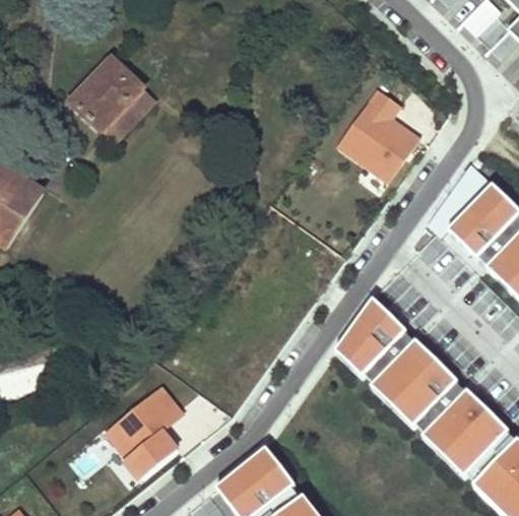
[(478,0),(458,20),(472,34),(496,10),(487,0),(478,0)]
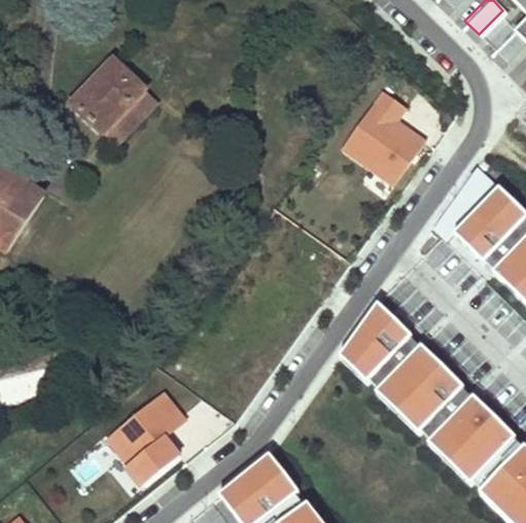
[(525,7),(518,0),(511,0),(525,14),(525,12),(525,7)]
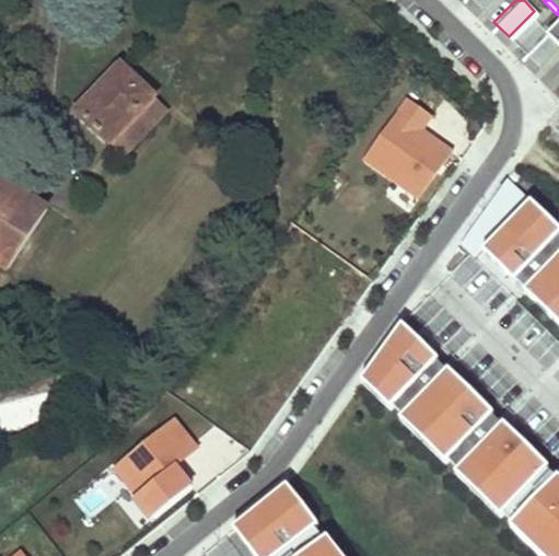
[(550,0),(558,8),(558,13),(558,15),(543,31),(557,45),(558,42),(558,0),(550,0)]
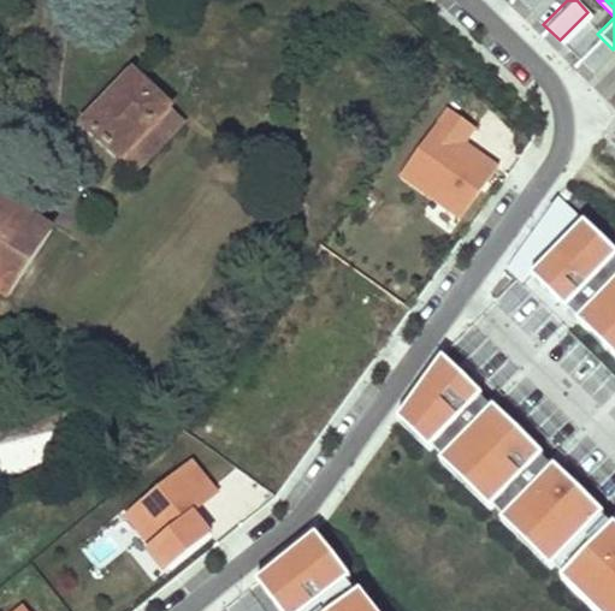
[(167,105),(131,71),(84,120),(119,155),(167,105)]
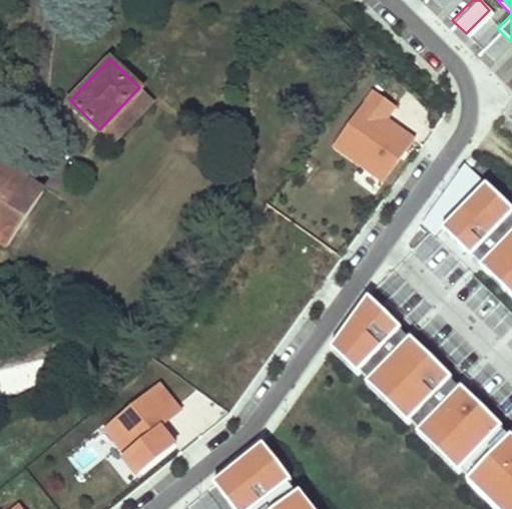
[(99,129),(111,141),(151,99),(139,87),(99,129)]
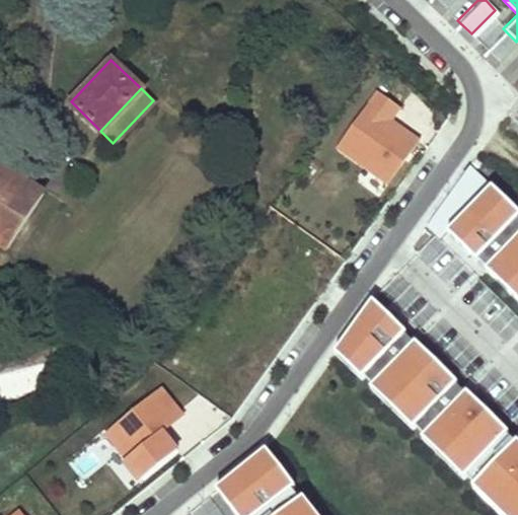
[(378,89),(368,102),(390,118),(399,104),(378,89)]
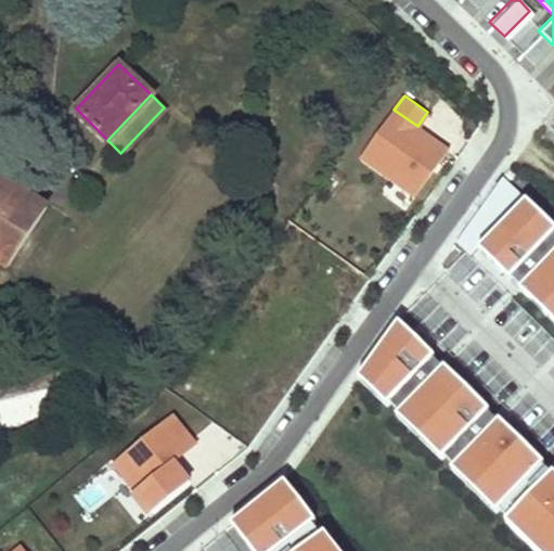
[(394,110),(361,156),(389,176),(413,193),(447,148),(417,126),(394,110)]
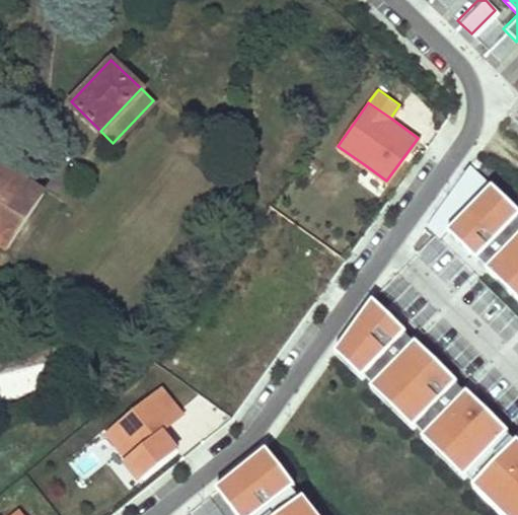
[(0,244),(5,248),(44,191),(0,163),(0,244)]
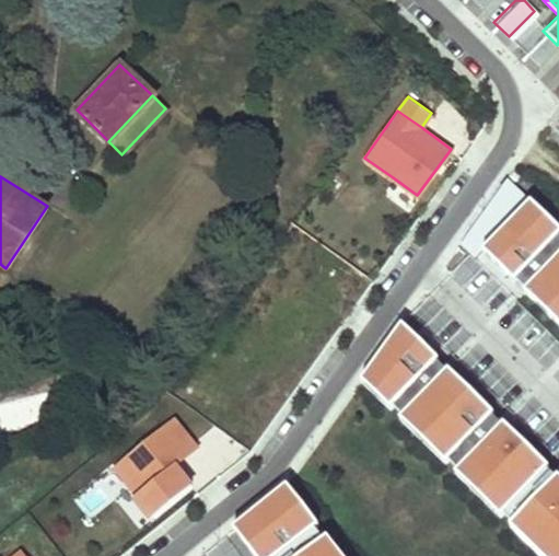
[(548,212),(531,196),(484,245),(515,276),(551,239),(537,224),(548,212)]
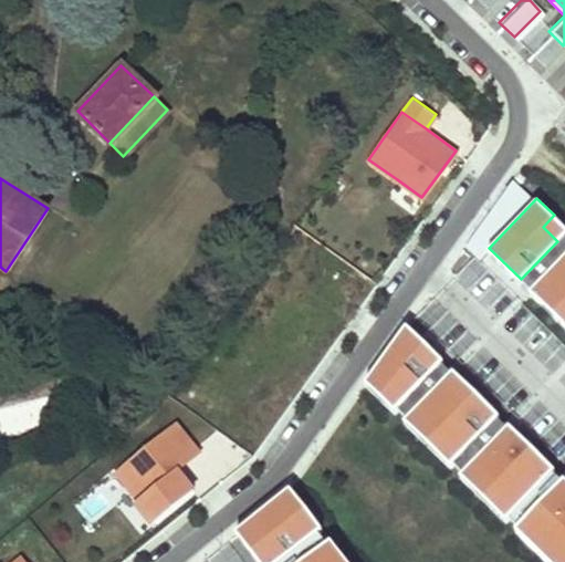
[(564,225),(554,215),(543,227),(557,241),(521,279),(531,289),(564,252),(564,225)]
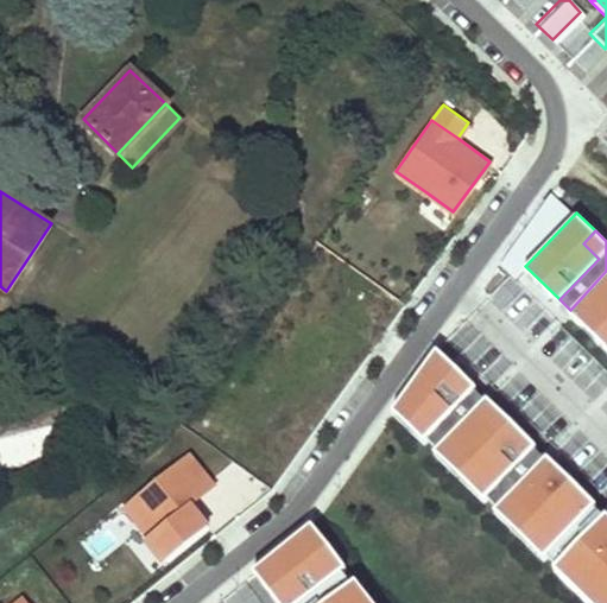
[(606,271),(570,310),(606,346),(606,271)]
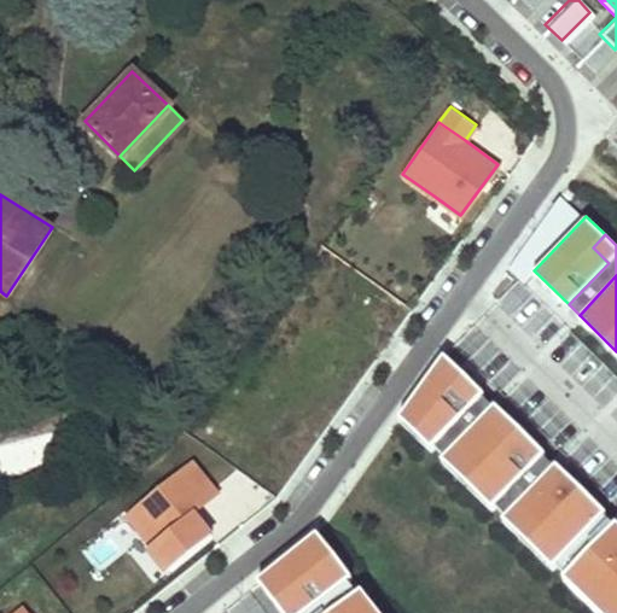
[(485,391),(444,351),(400,414),(415,430),(429,416),(444,432),(485,391)]
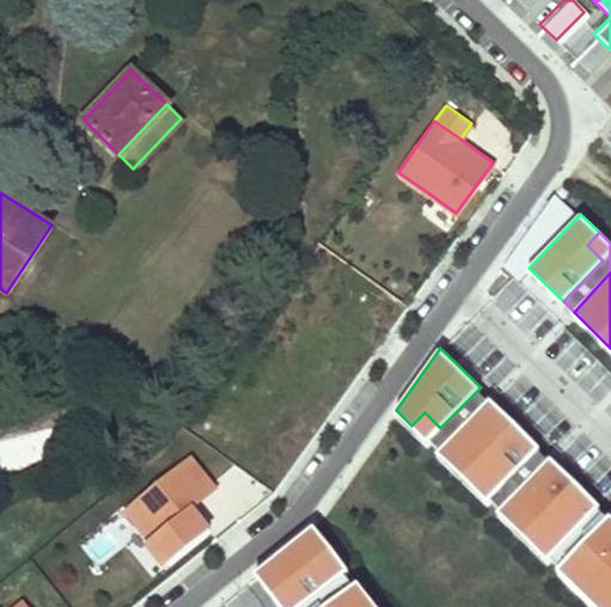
[(492,397),(481,387),(440,428),(425,412),(411,425),(435,449),(454,467),(466,454),(451,439),(492,397)]
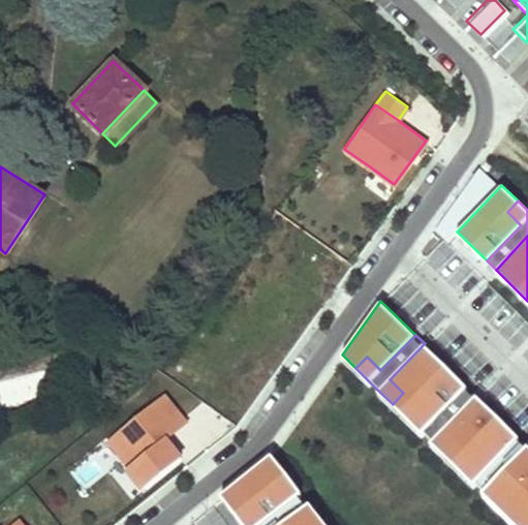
[(425,343),(390,379),(403,393),(393,404),(407,419),(420,406),(433,421),(468,384),(425,343)]
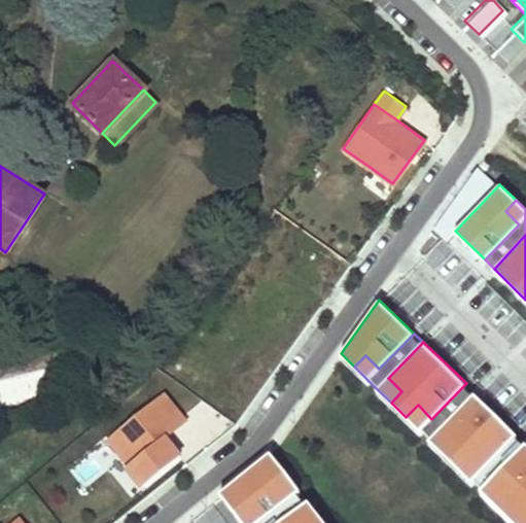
[(69,355),(61,369),(71,374),(79,361),(69,355)]
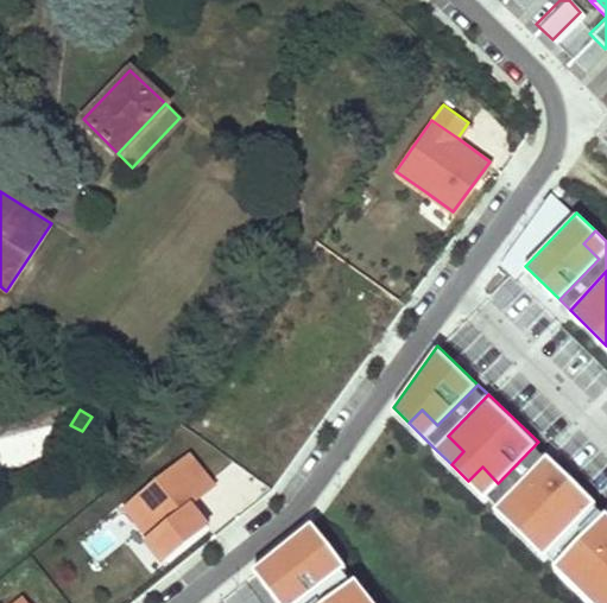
[(549,452),(538,442),(498,483),(482,467),(468,481),(511,522),(524,508),(509,493),(549,452)]
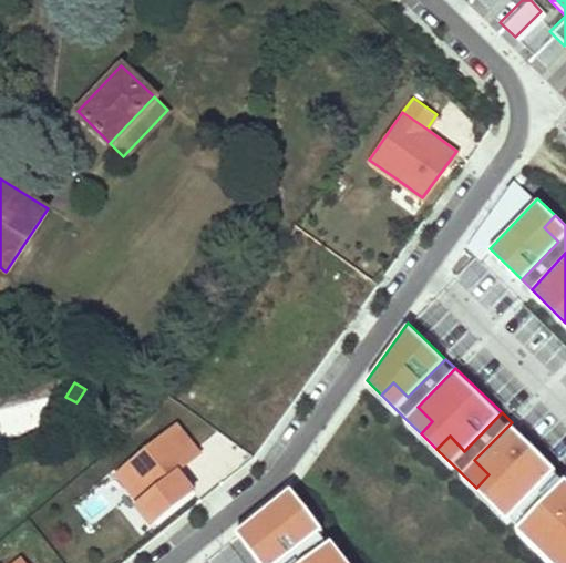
[(178,419),(115,470),(139,499),(135,502),(151,522),(195,484),(179,466),(202,448),(178,419)]
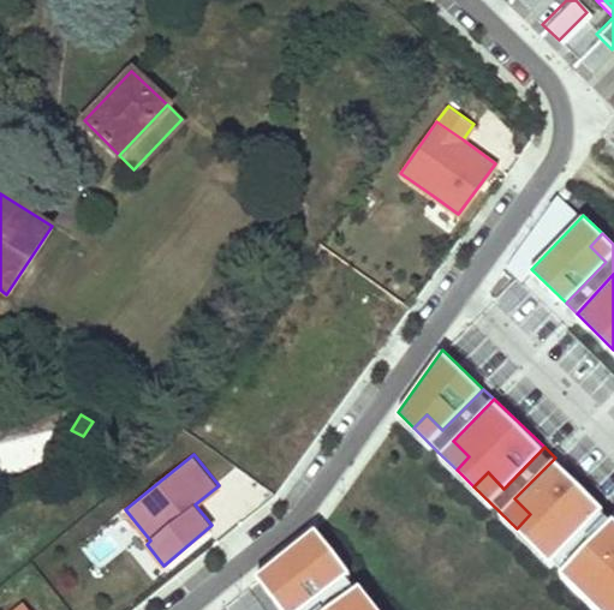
[(555,458),(514,498),(530,514),(517,528),(535,545),(548,532),(565,548),(604,506),(555,458)]
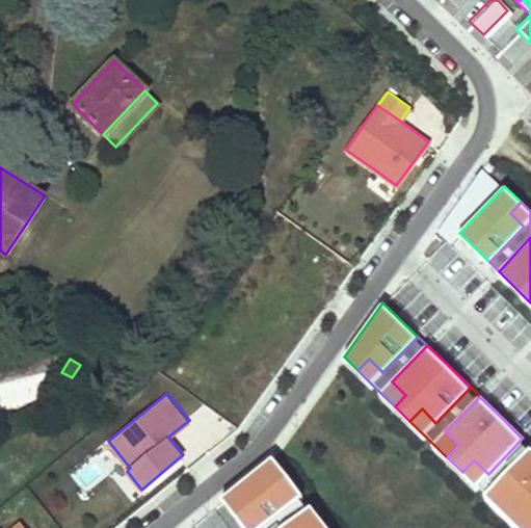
[(530,448),(530,445),(523,438),(488,474),(474,460),(462,472),(477,485),(486,495),(530,448)]
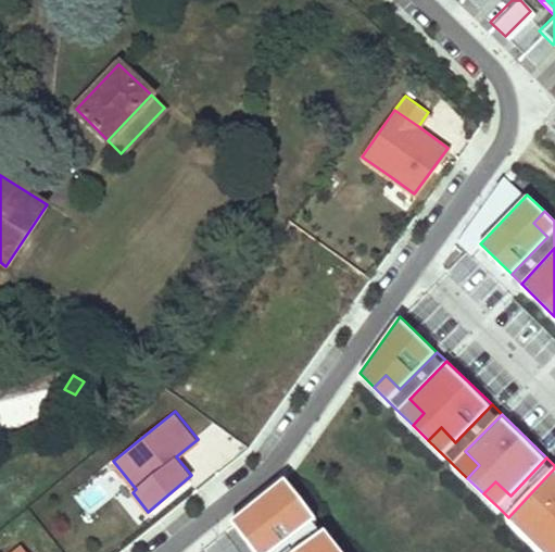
[(554,468),(508,517),(543,551),(546,551),(554,543),(554,468)]
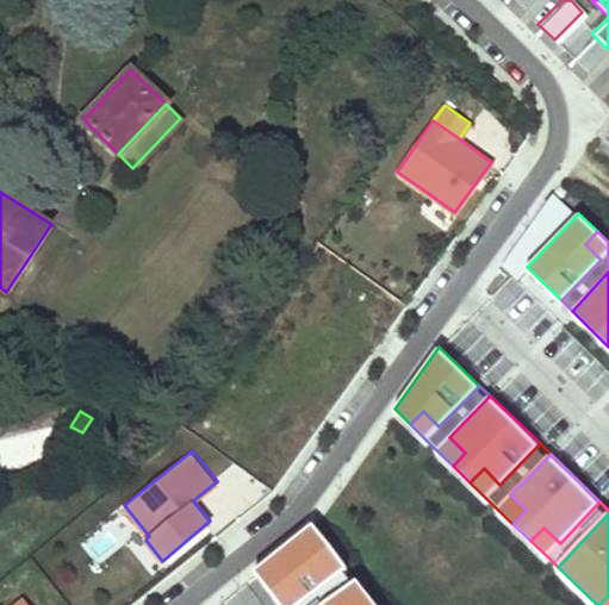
[(299,604),(327,604),(358,582),(311,524),(298,535),(333,580),(299,604)]
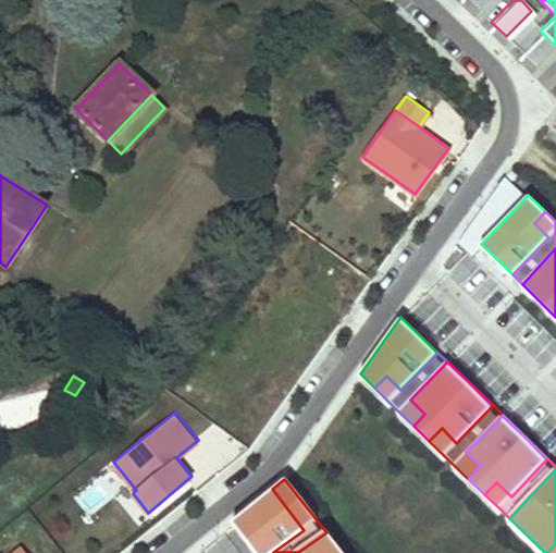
[(231,523),(254,552),(273,552),(304,530),(272,489),(231,523)]
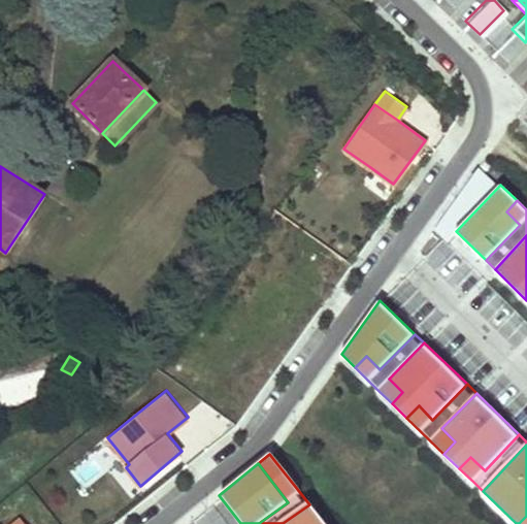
[(325,523),(309,504),(283,523),(325,523)]
